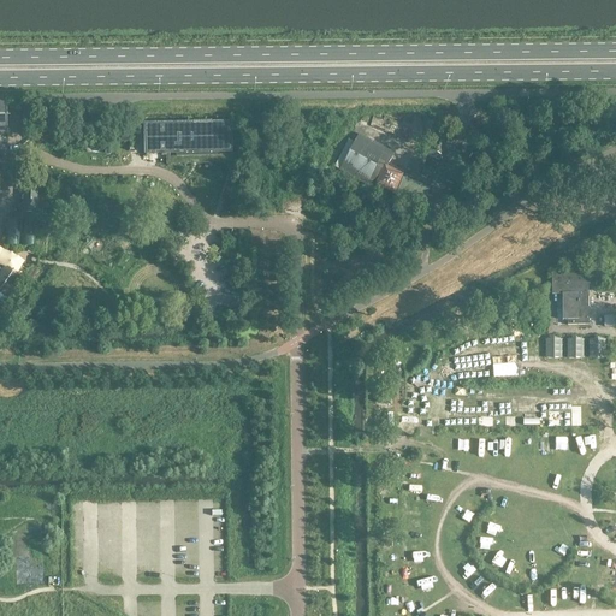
[(153,146),(153,153),(176,153),(176,159),(229,158),(229,143),(229,134),(229,125),(153,128),(153,135),(153,146)]
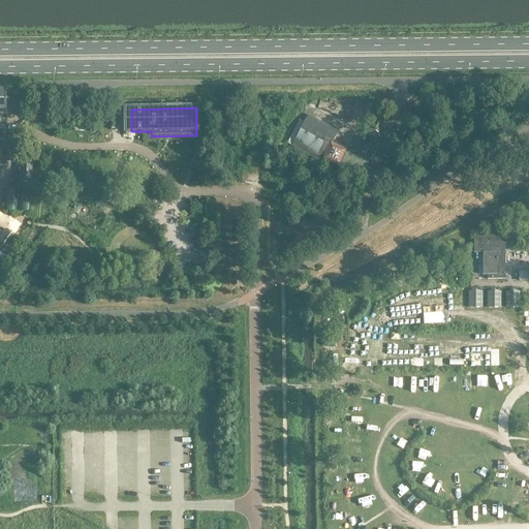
[(378,134),(384,119),(383,118),(383,116),(379,114),(377,116),(376,115),(368,133),(378,138),(380,134),(378,134)]
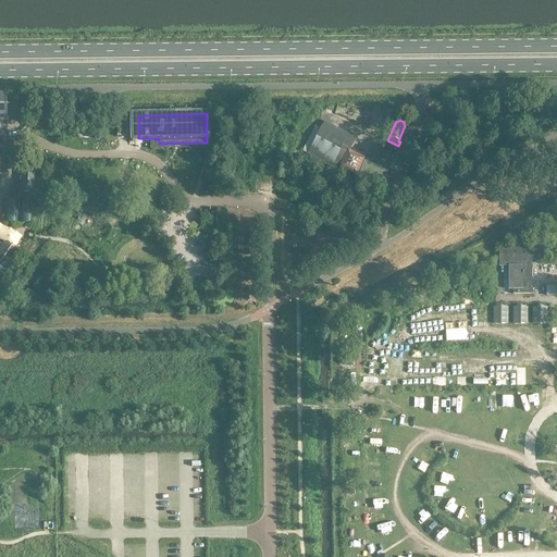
[(332,168),(346,140),(354,144),(357,138),(324,121),(321,127),(318,125),(317,127),(316,126),(301,151),(332,168)]
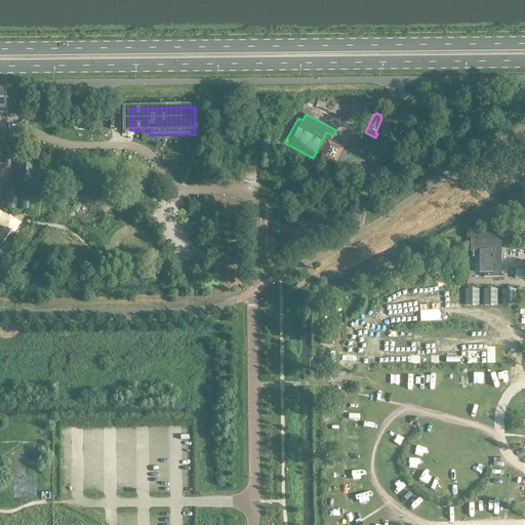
[(368,150),(372,140),(363,136),(359,146),(368,150)]
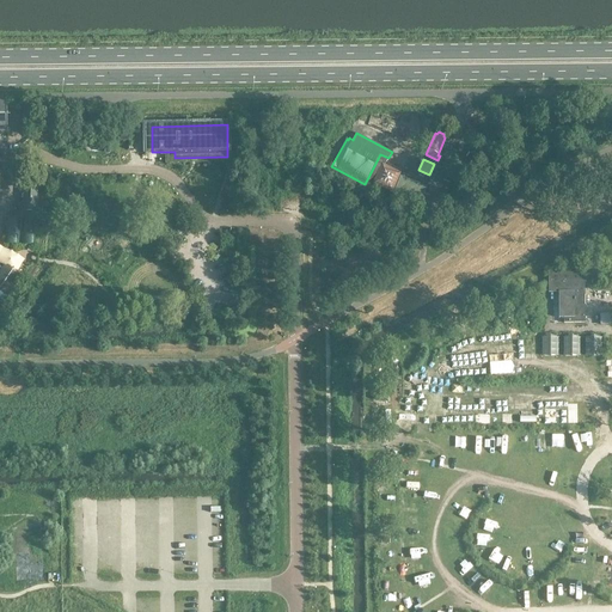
[(450,183),(453,175),(447,171),(442,179),(450,183)]
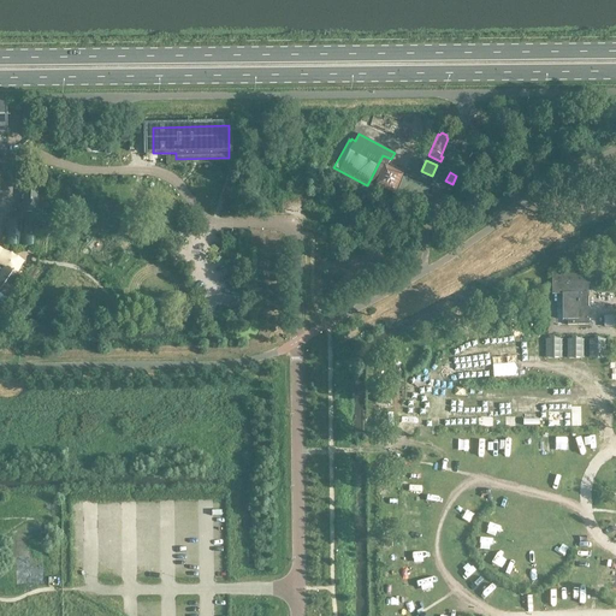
[(419,209),(427,189),(403,179),(394,200),(419,209)]
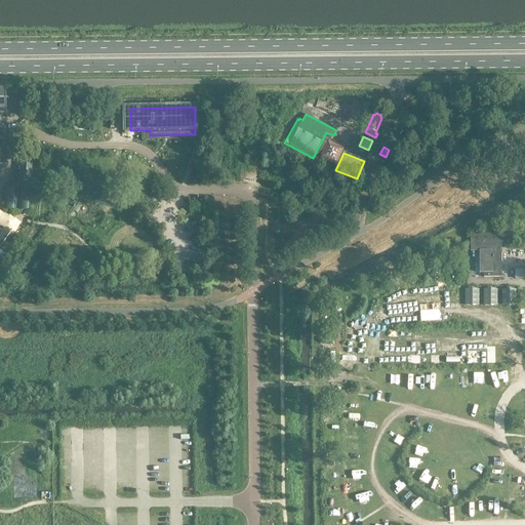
[(30,180),(31,162),(21,162),(21,180),(30,180)]
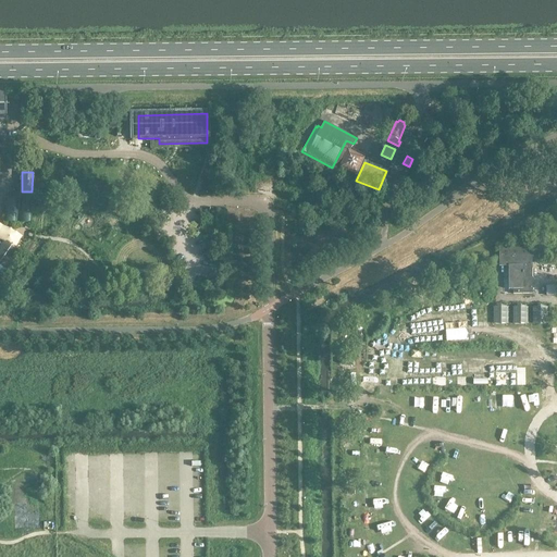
[(16,223),(19,199),(5,198),(3,222),(16,223)]
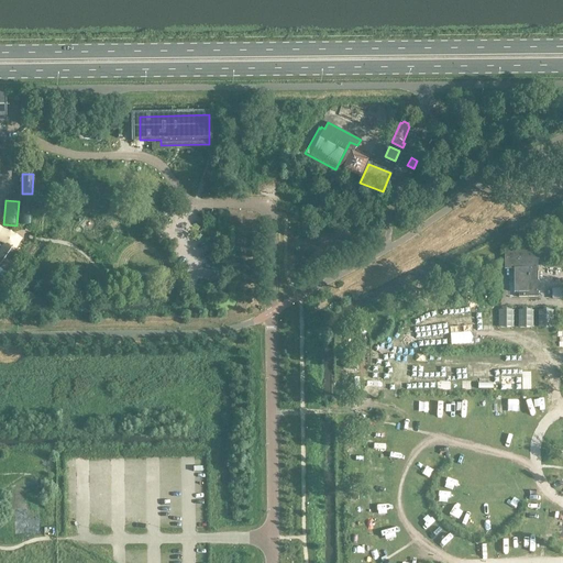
[(32,227),(34,202),(21,201),(19,225),(32,227)]
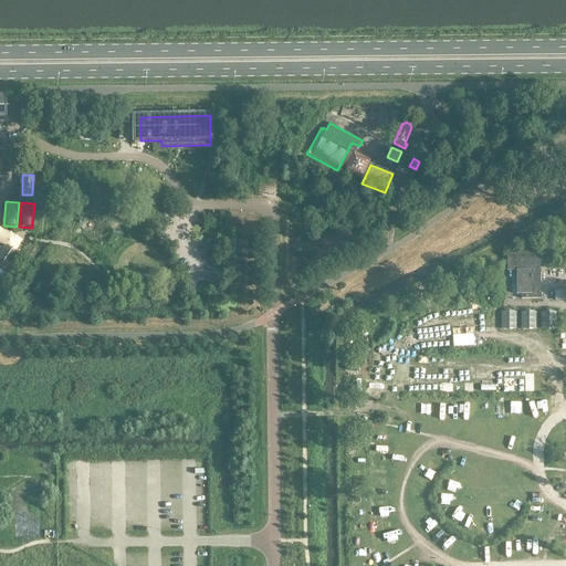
[(0,282),(18,257),(3,247),(0,251),(0,282)]
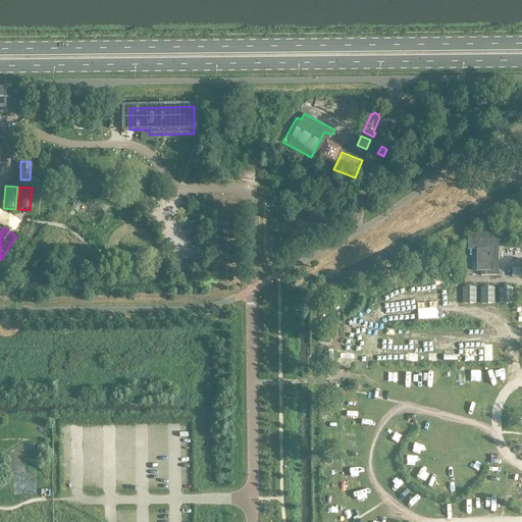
[(499,275),(498,236),(498,233),(467,233),(467,236),(467,250),(476,250),(476,271),(480,271),(480,275),(499,275)]
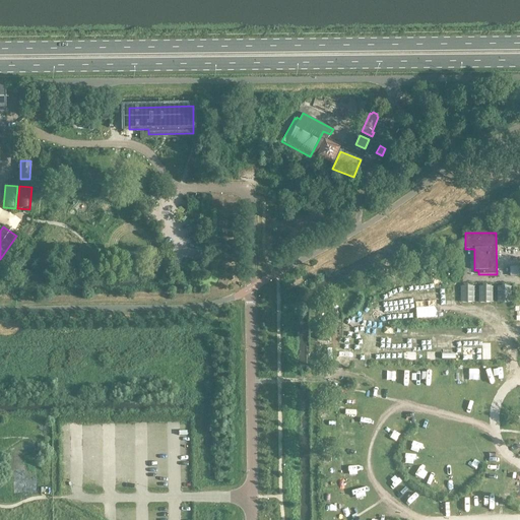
[(518,268),(509,268),(509,277),(518,277),(518,268)]
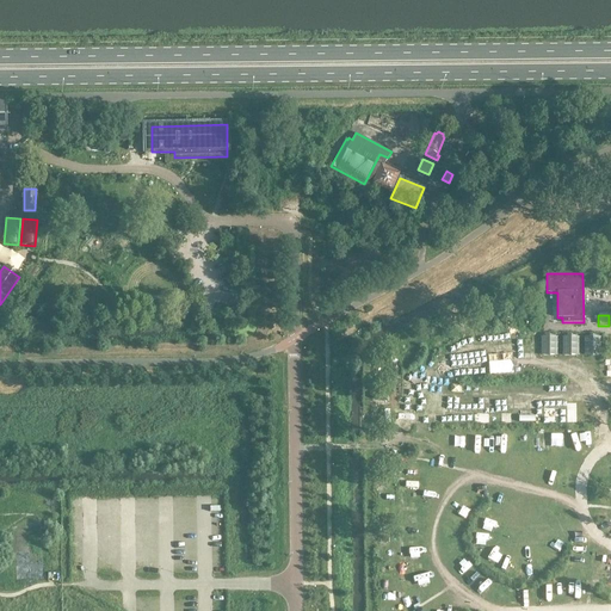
[(557,334),(542,334),(542,355),(557,355),(557,334)]
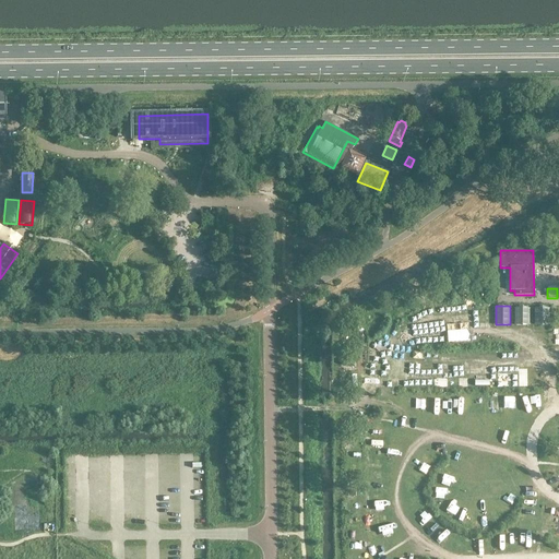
[(534,324),(548,325),(549,307),(535,306),(534,324)]
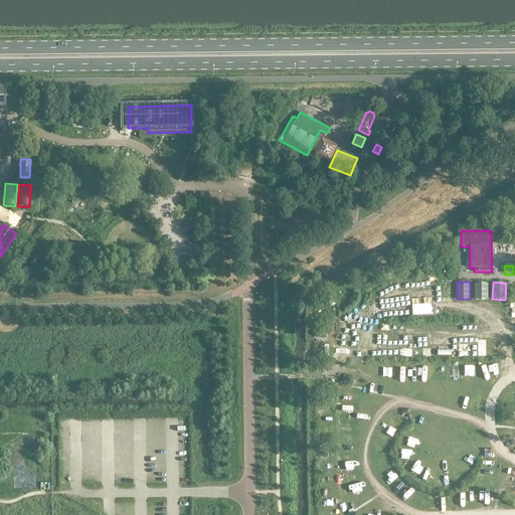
[(488,283),(475,283),(474,299),(488,299),(488,283)]
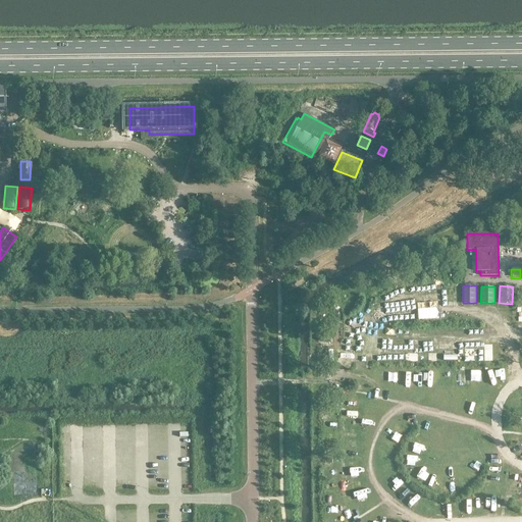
[(466,360),(478,360),(477,349),(466,349),(466,360)]
